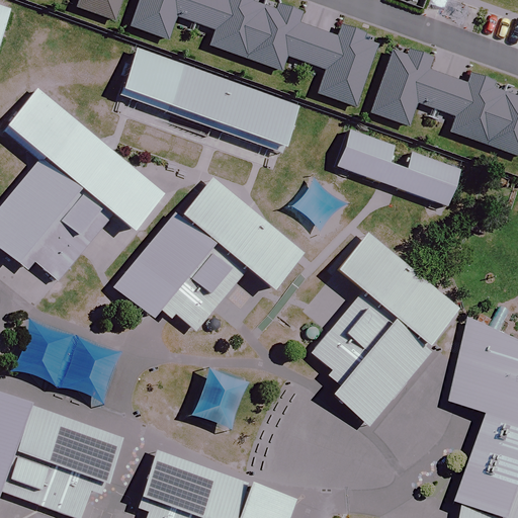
[(29,0),(39,3),(40,0),(83,0),(78,17),(112,29),(122,0),(29,0)]
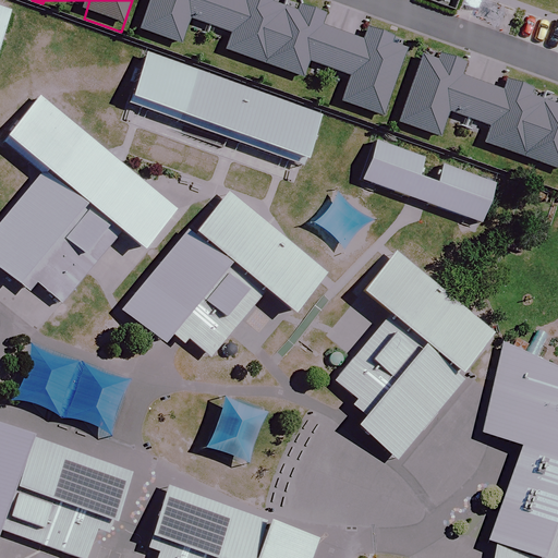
[(148,0),(138,29),(178,44),(187,16),(231,32),(226,48),(303,76),(310,59),(350,74),(340,101),(379,116),(403,49),(389,45),(392,36),(366,27),(361,39),(319,24),(324,13),(300,4),(298,10),(273,1),(273,0),(148,0)]
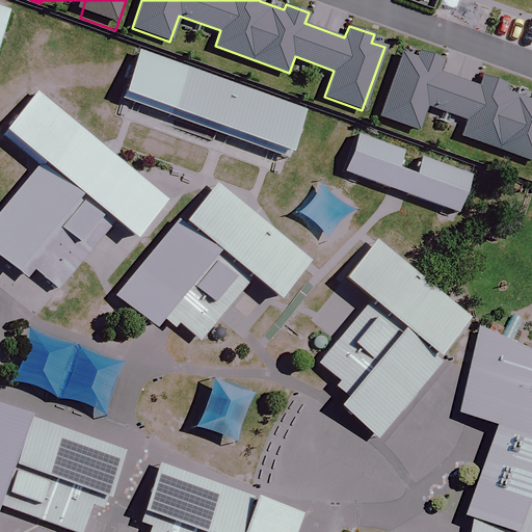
[(417,57),(403,52),(380,114),(419,129),(427,105),(466,118),(459,134),(531,160),(531,95),(531,98),(505,88),(507,82),(483,73),(479,86),(439,72),(443,58),(420,50),(417,57)]
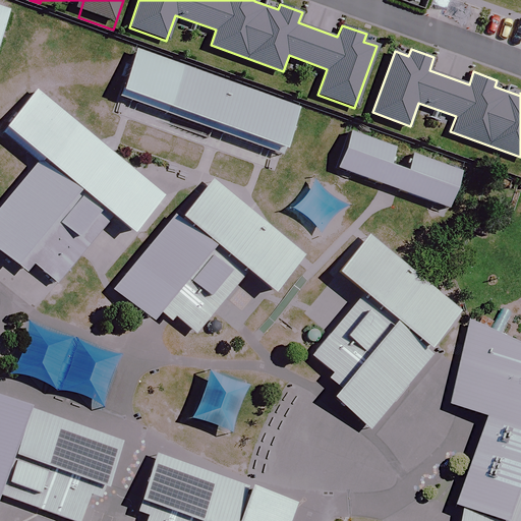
[(133,50),(119,91),(285,148),(298,107),(133,50)]
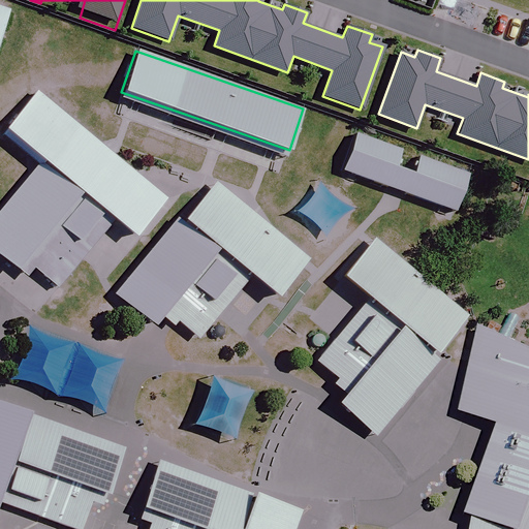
[(166,198),(36,90),(4,127),(6,129),(2,134),(37,163),(0,208),(0,254),(26,276),(32,268),(52,284),(56,287),(113,219),(134,237),(166,198)]
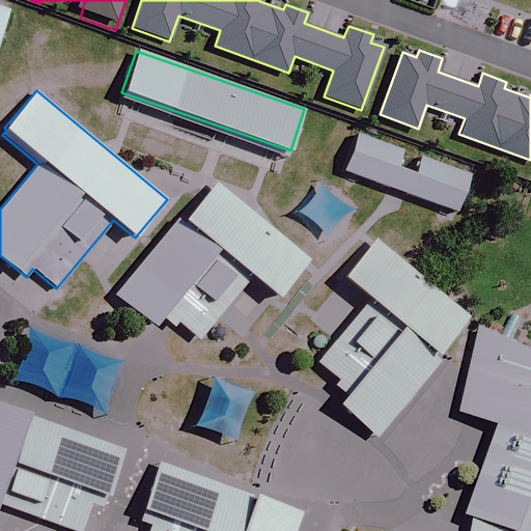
[(359,132),(344,170),(457,212),(471,173),(421,155),(414,174),(394,167),(401,148),(359,132)]
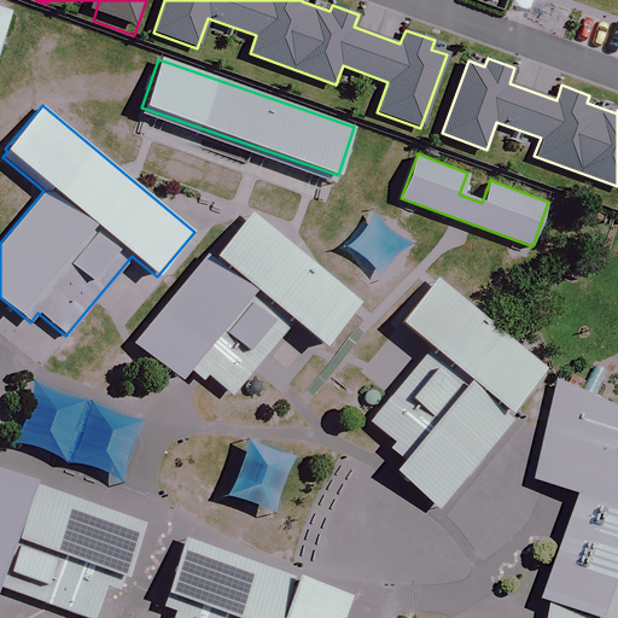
[(365,302),(252,209),(139,345),(179,378),(190,365),(229,397),(293,321),(326,348),(365,302)]
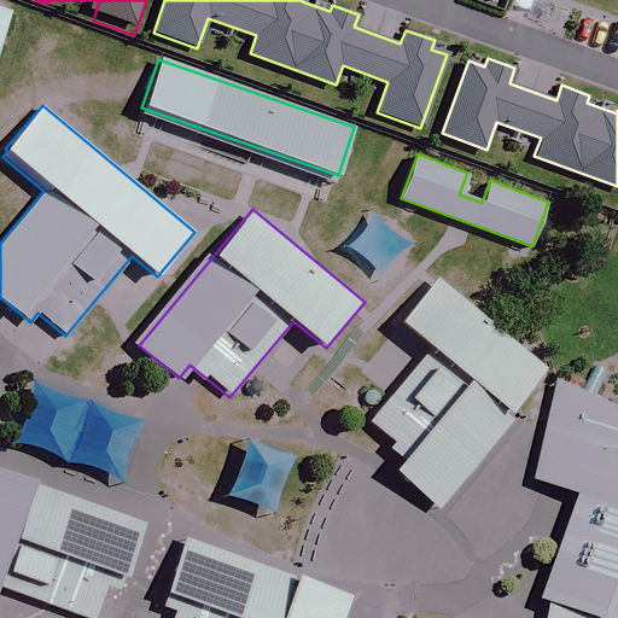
[(442,509),(548,373),(439,285),(408,325),(435,345),(372,426),(413,459),(400,476),(442,509)]
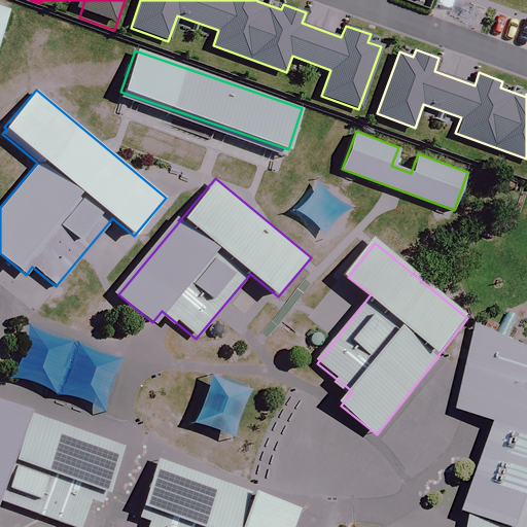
[(526,355),(478,332),(459,412),(497,425),(467,516),(498,526),(524,526),(526,520),(526,355)]
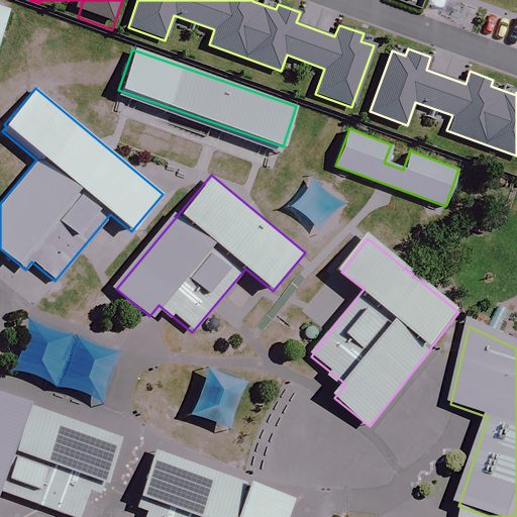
[(122,438),(0,395),(0,504),(4,492),(76,516),(82,516),(91,492),(102,496),(122,438)]
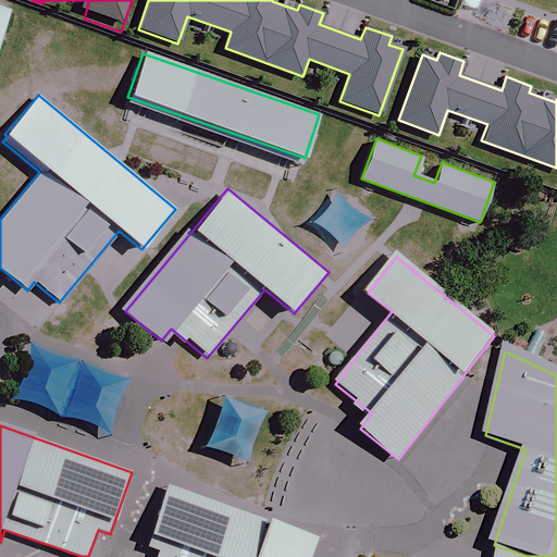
[(312,556),(318,544),(169,492),(149,546),(165,552),(163,556),(312,556)]
